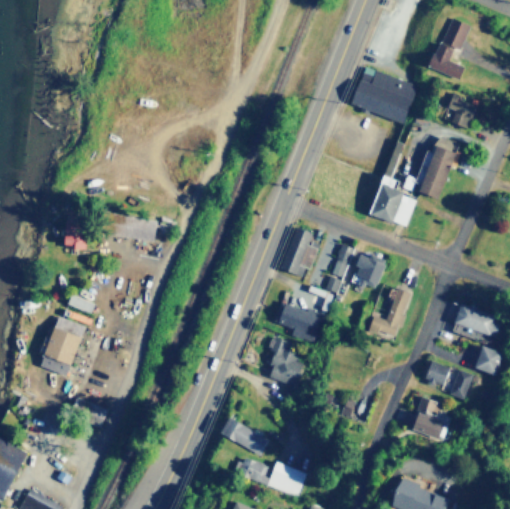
[(430,68),(459,80),(464,67),(454,63),(469,25),(450,17),(430,68)]
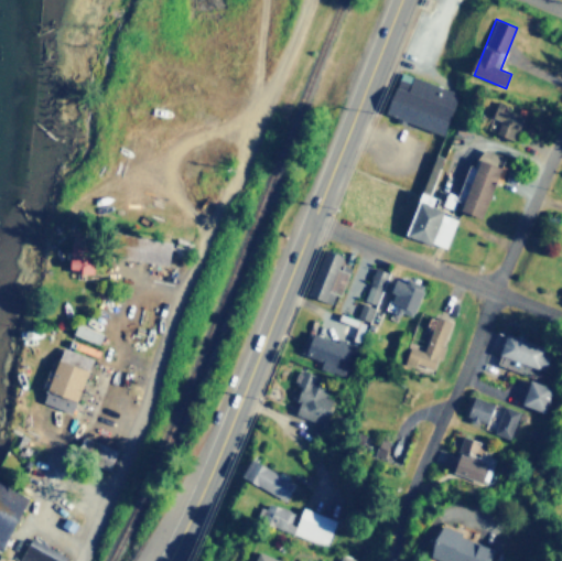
[(386,116),(444,136),(458,94),(401,73),(386,116)]
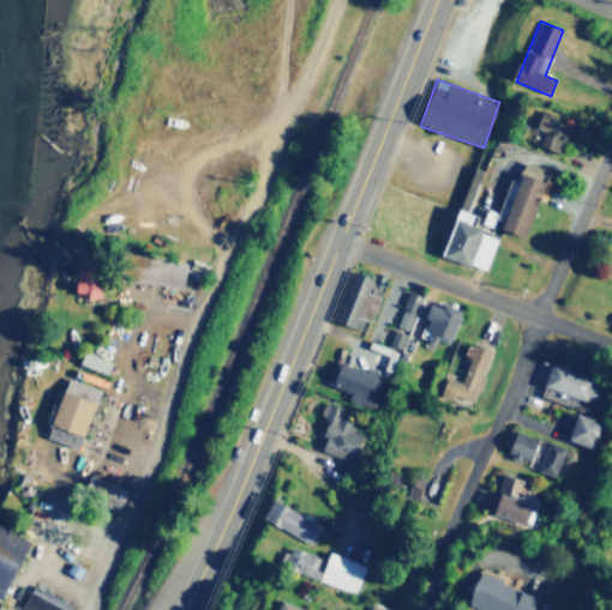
[(573,121),(541,116),(537,143),(568,148),(573,121)]
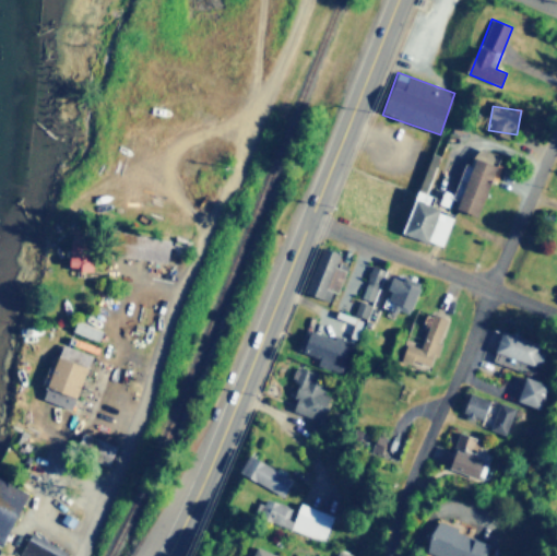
[(480,217),(499,166),(474,156),(466,176),(461,175),(450,206),(480,217)]
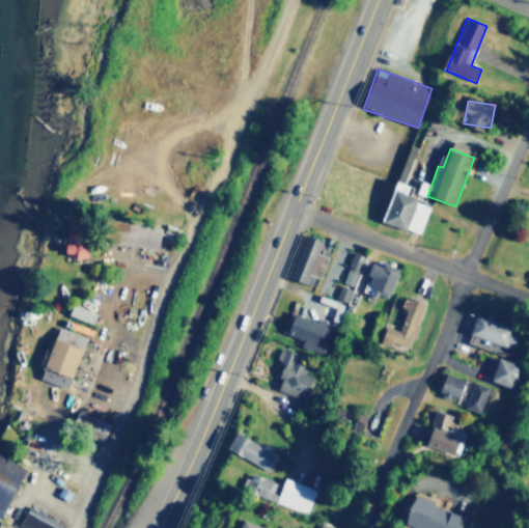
[(383,222),(420,237),(432,206),(394,192),(383,222)]
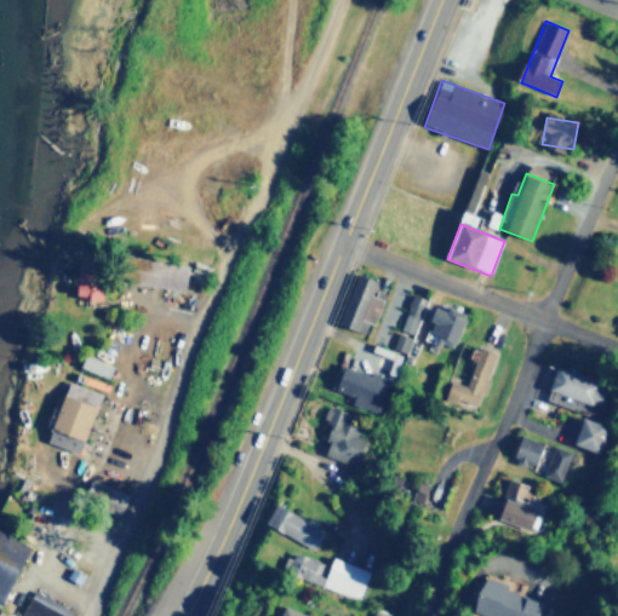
[(188,293),(192,269),(138,259),(135,283),(188,293)]
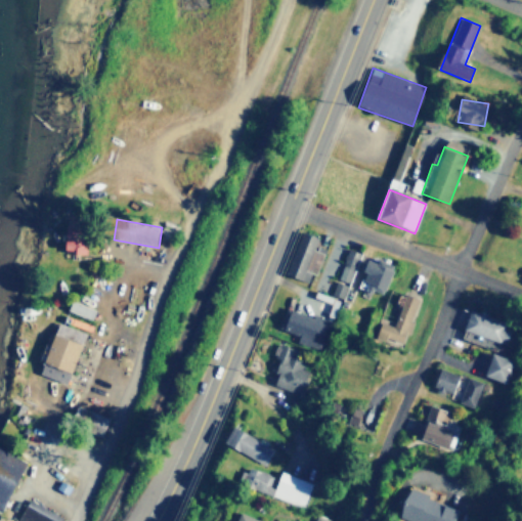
[(89,254),(91,222),(69,221),(67,253),(89,254)]
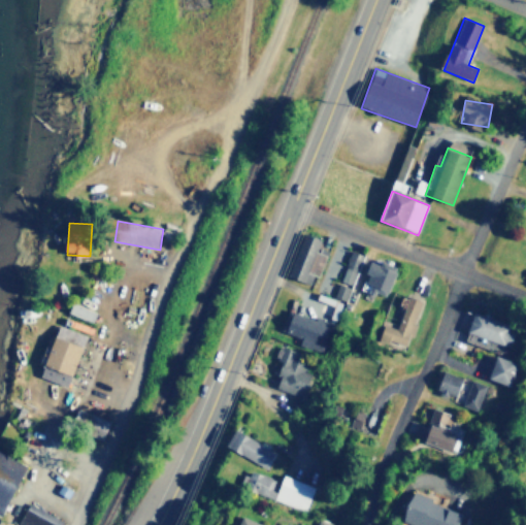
[(293,280),(311,285),(314,276),(320,277),(325,257),(320,256),(324,240),(304,235),(293,280)]
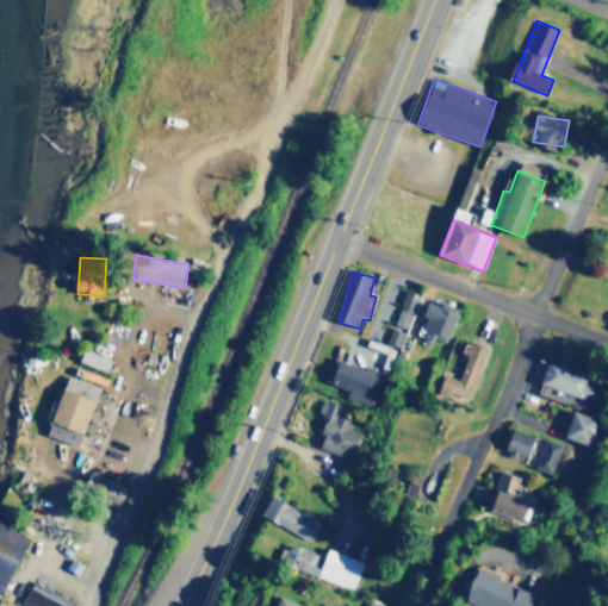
[(421,295),(408,291),(386,344),(399,350),(421,295)]
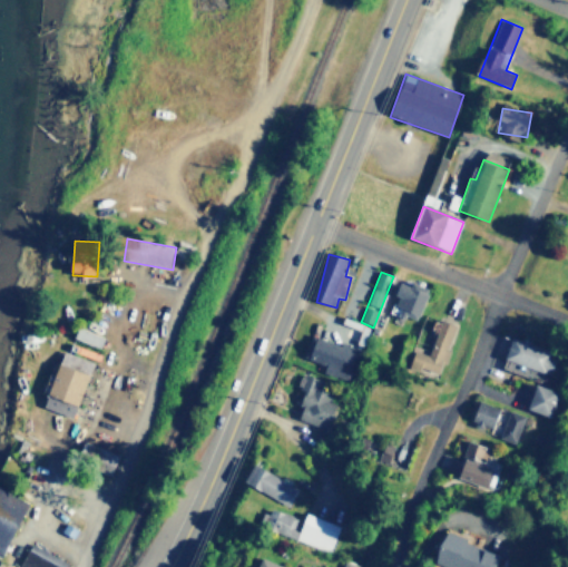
[(421,315),(430,291),(403,281),(394,305),(421,315)]
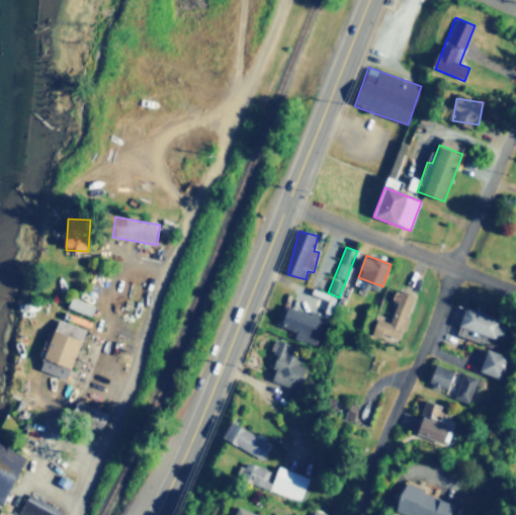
[(415,296),(398,290),(389,321),(376,318),(372,333),(398,341),(401,331),(404,332),(415,296)]
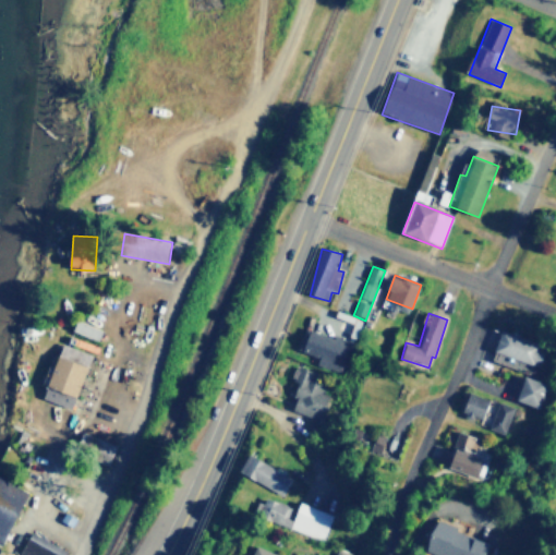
[(74,334),(100,340),(104,329),(77,322),(74,334)]
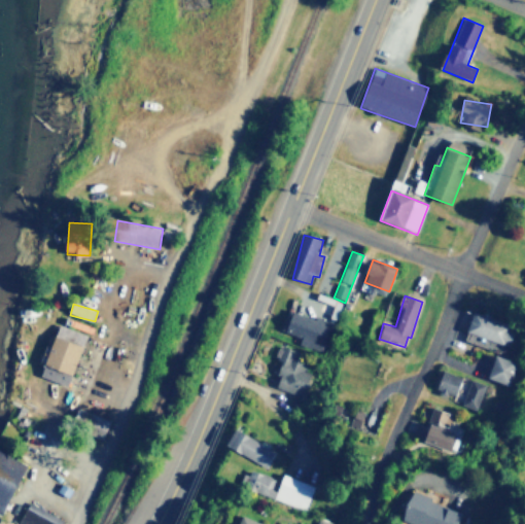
[(464,343),(492,350),(494,345),(508,348),(514,327),(494,322),(496,317),(474,310),(464,343)]
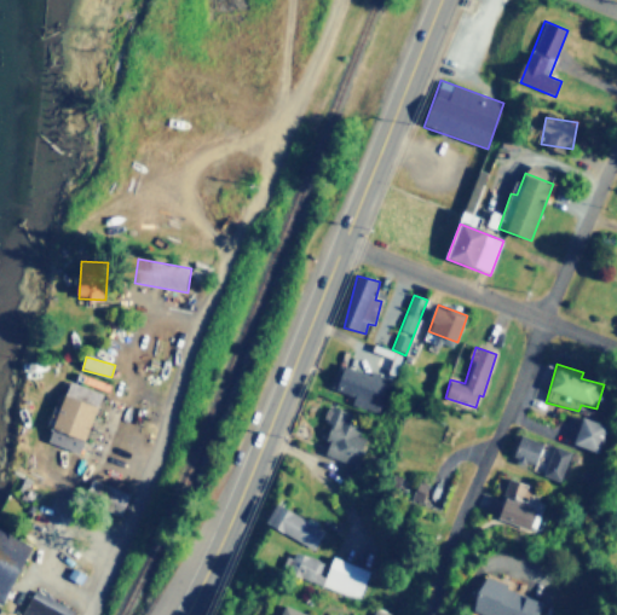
[(353,398),(351,405),(378,416),(390,382),(346,365),(335,390),(353,398)]
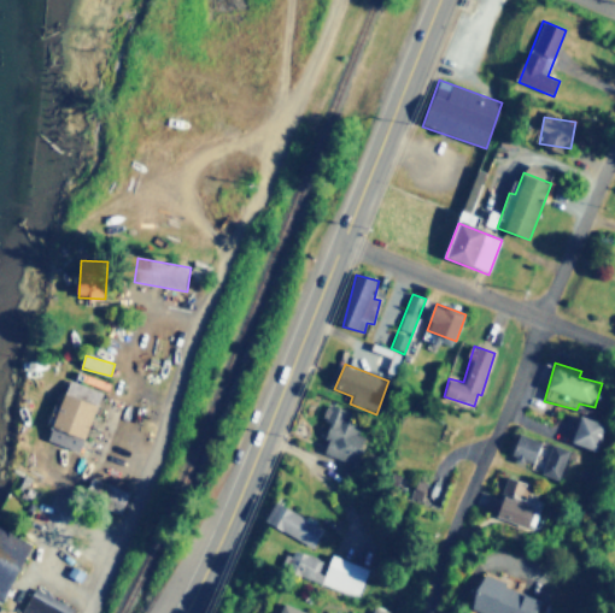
[(51,443),(83,453),(103,392),(69,381),(51,443)]
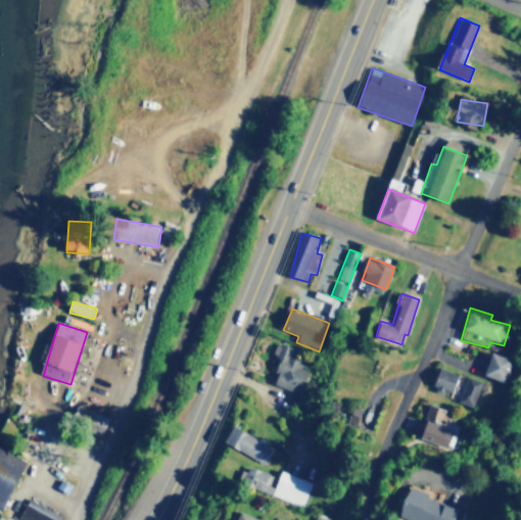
[(274,385),(299,396),(311,372),(292,363),(297,351),(279,343),(273,355),(281,358),(274,372),(279,374),(274,385)]
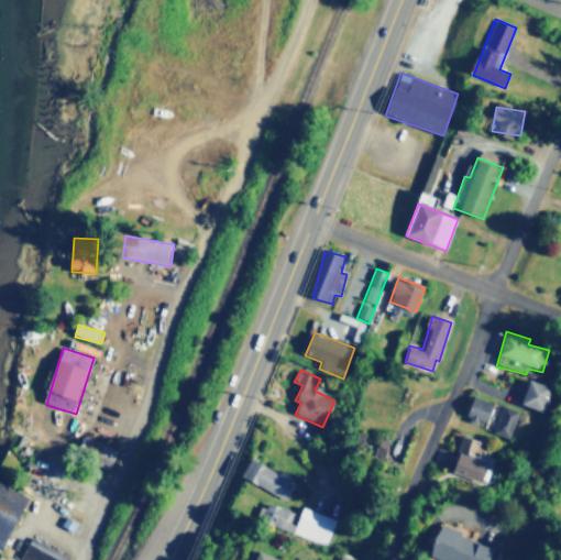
[(551,388),(530,381),(520,405),(541,413),(551,388)]
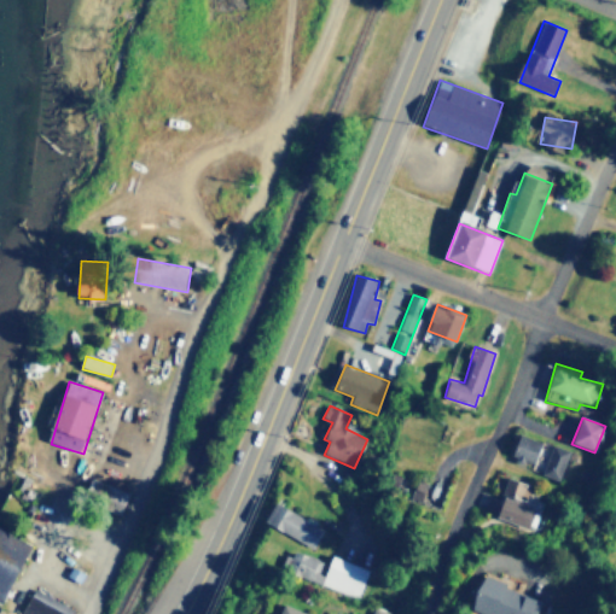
[(535,467),(544,444),(519,436),(511,460),(535,467)]
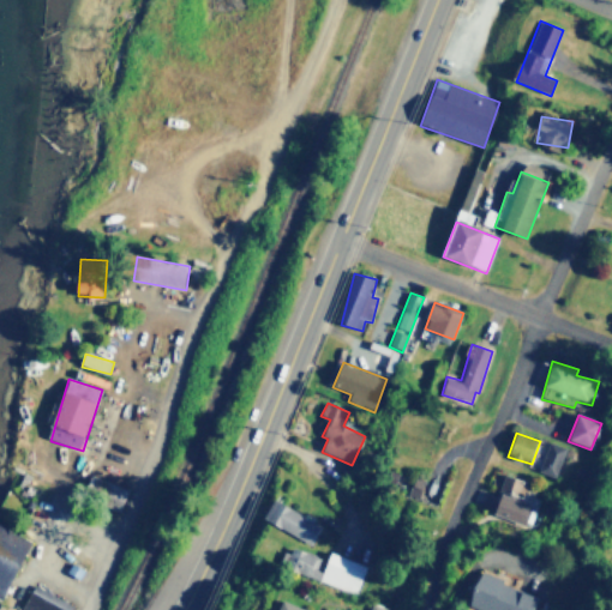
[(556,479),(567,450),(550,444),(539,472),(556,479)]
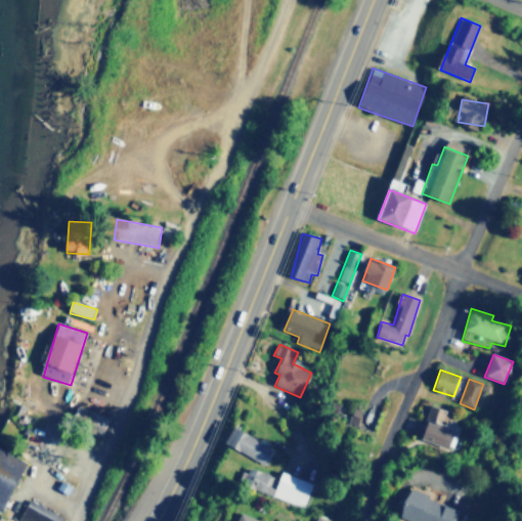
[(447,449),(460,418),(432,407),(420,439),(447,449)]
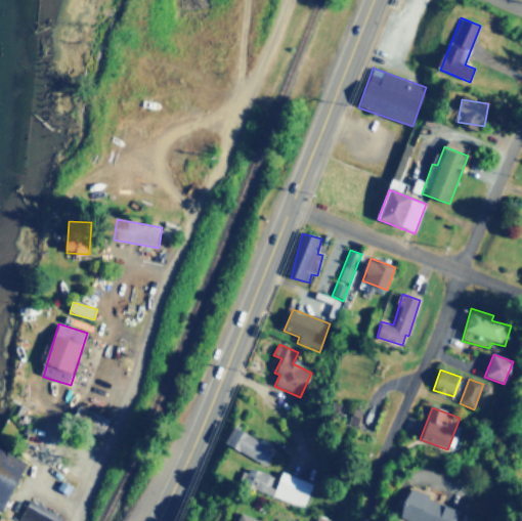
[(274,450),(234,426),(224,442),(265,467),(274,450)]
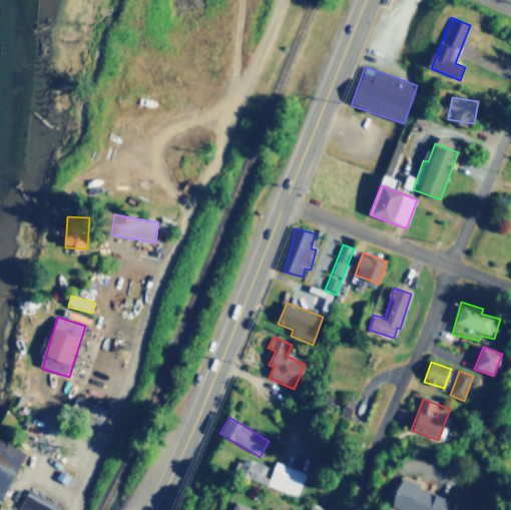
[(0,496),(0,439),(27,453),(4,498),(0,496)]
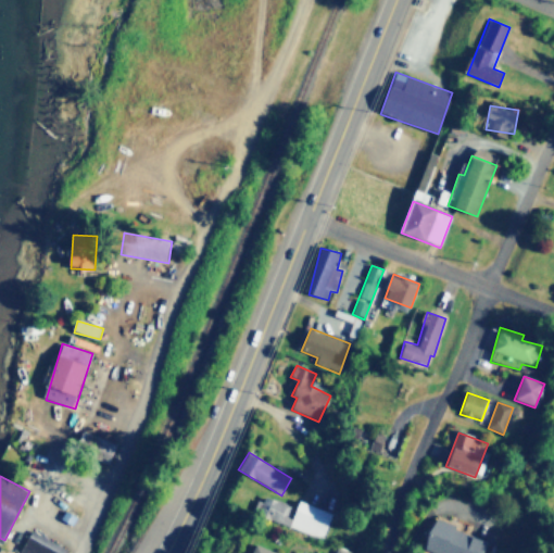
[(424,551),(427,552),(483,552),(488,541),(435,522),(424,551)]
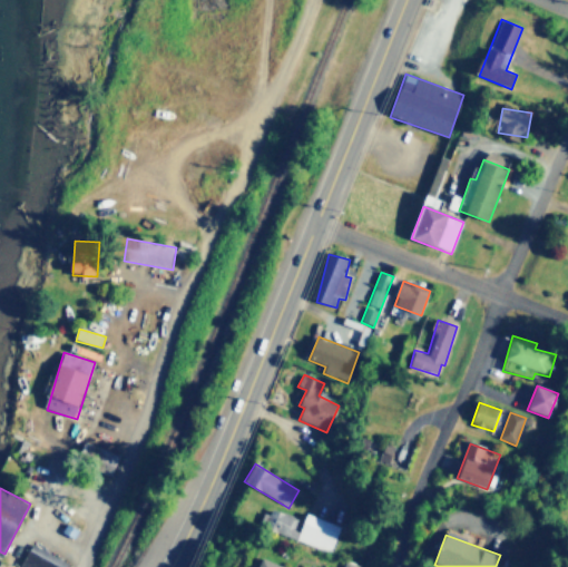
[(68,566),(69,565),(33,544),(21,565),(23,566),(68,566)]
